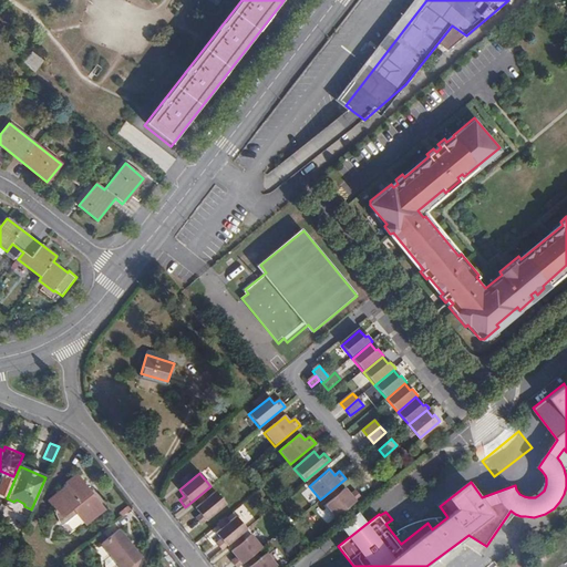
[(104,511),(78,475),(47,498),(53,507),(51,508),(54,512),(55,512),(73,535),(104,511)]
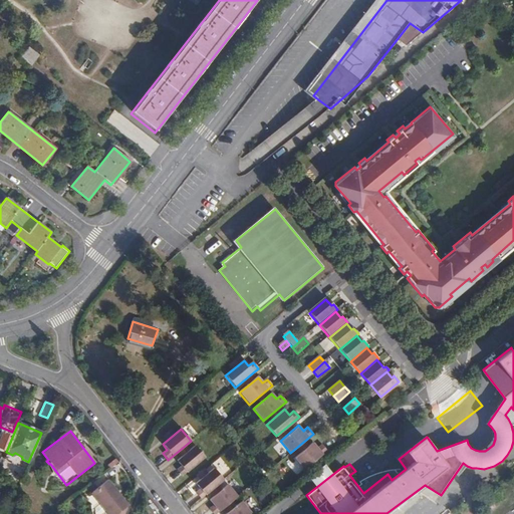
[(327,450),(321,443),(317,447),(312,441),(294,457),(304,469),(327,450)]
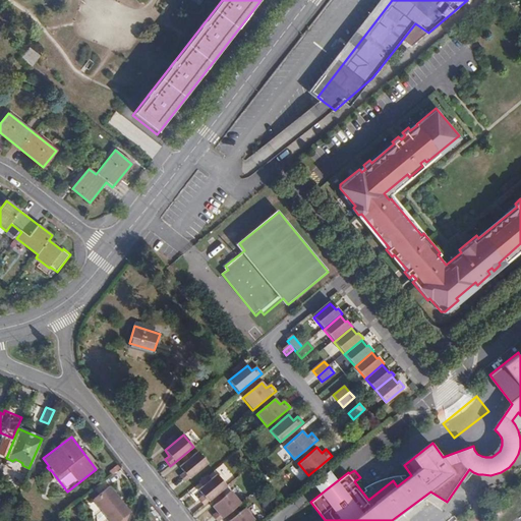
[(183,472),(178,476),(183,482),(207,464),(197,452),(178,467),(183,472)]
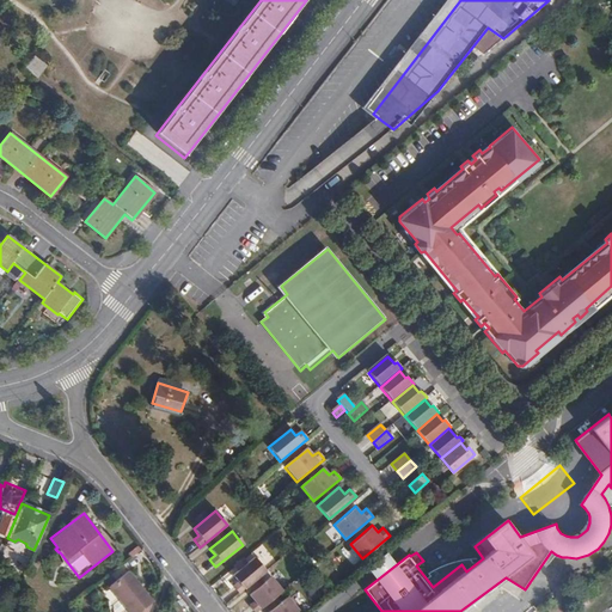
[(237,582),(232,586),(238,594),(265,571),(255,557),(232,575),(237,582)]
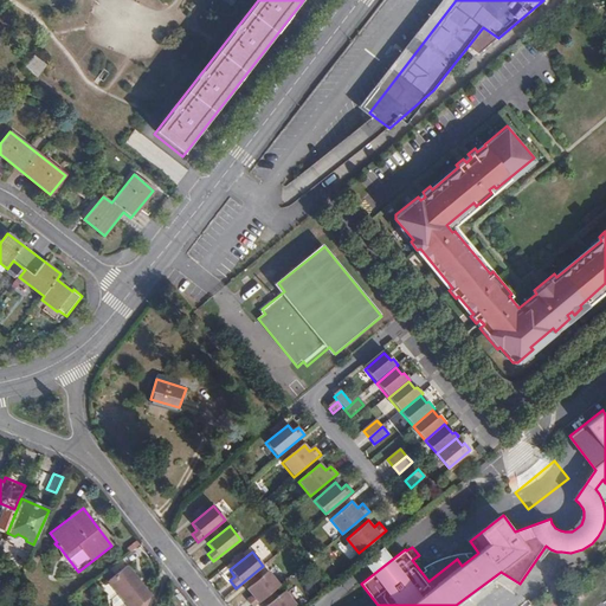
[(113,600),(113,605),(121,605),(126,603),(128,605),(148,605),(153,597),(128,566),(109,581),(120,594),(113,600)]
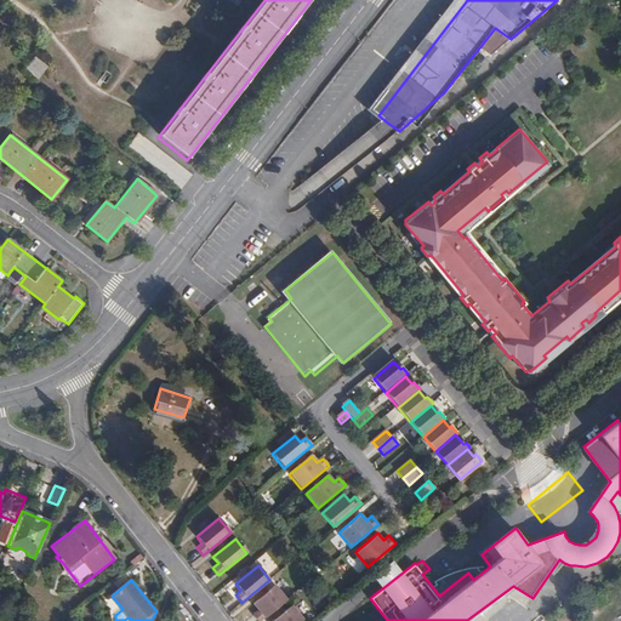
[(257,610),(252,615),(257,620),(260,620),(286,600),(274,586),(252,604),(257,610)]
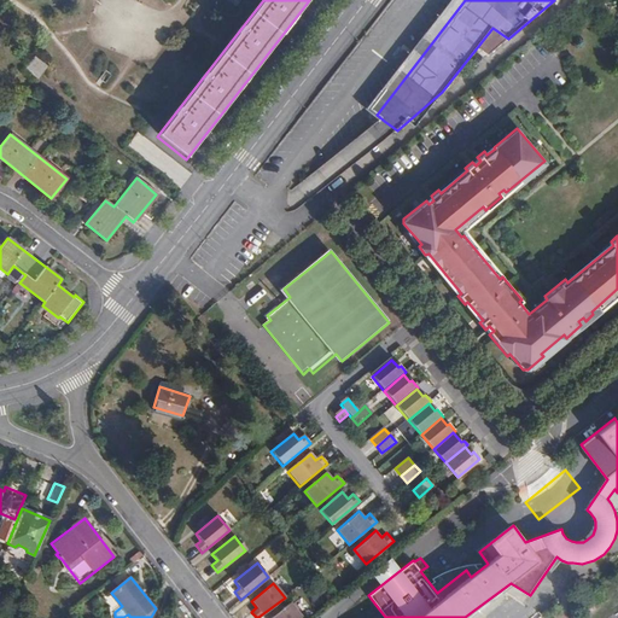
[(299,617),(302,617),(291,602),(270,617),(299,617)]
